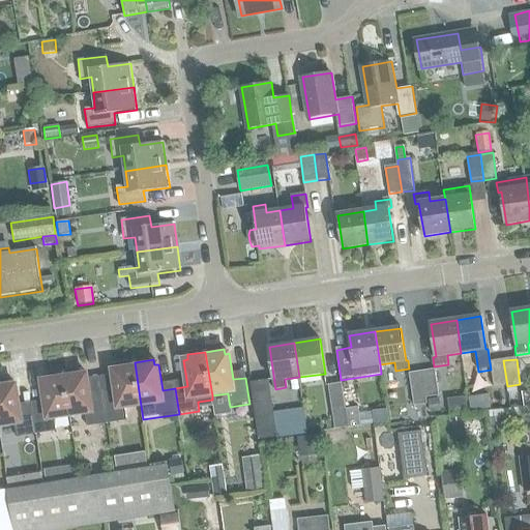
[(503,360),(491,362),(494,388),(505,387),(507,386),(503,360)]
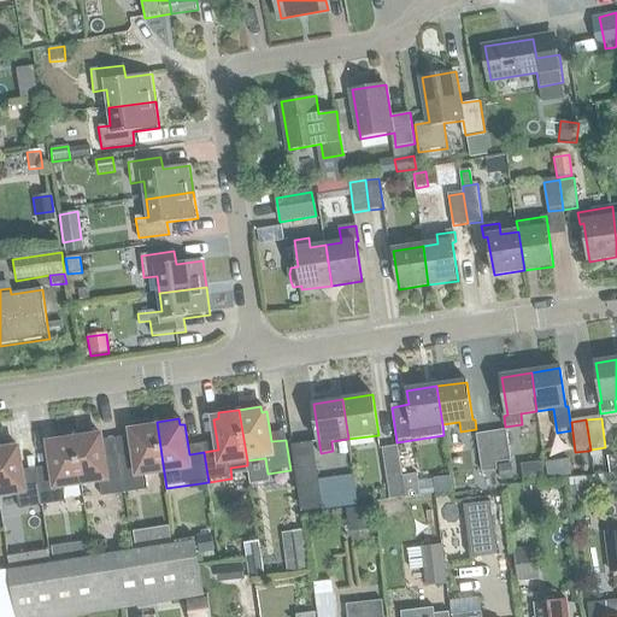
[(164,472),(157,422),(135,425),(136,432),(131,432),(135,462),(121,464),(125,494),(148,491),(146,475),(164,472)]
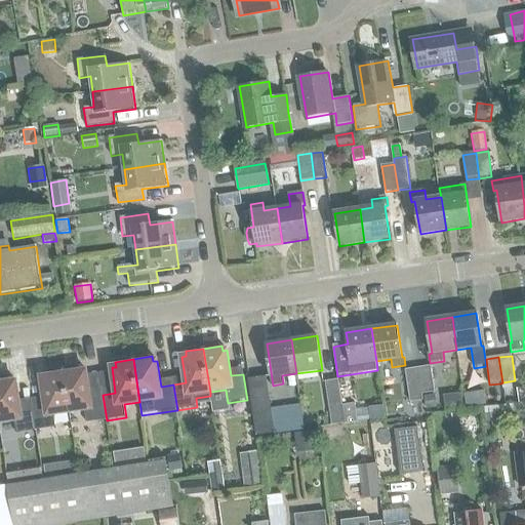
[(81,367),(63,369),(70,412),(85,410),(87,423),(107,420),(103,395),(90,397),(86,371),(82,372),(81,367)]
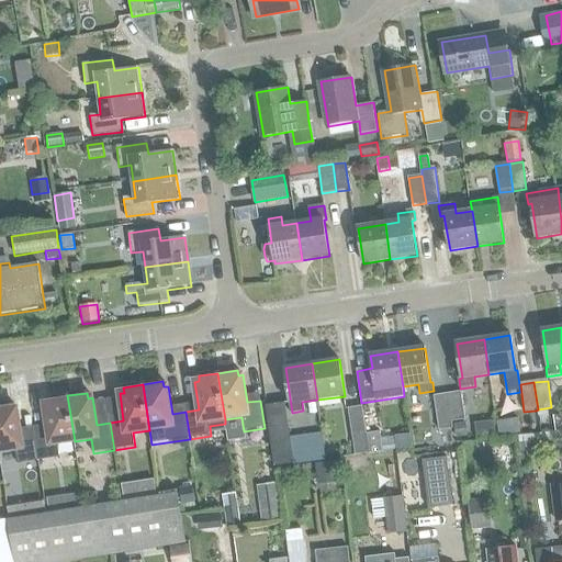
[(462,393),(448,395),(452,422),(465,419),(462,393)]
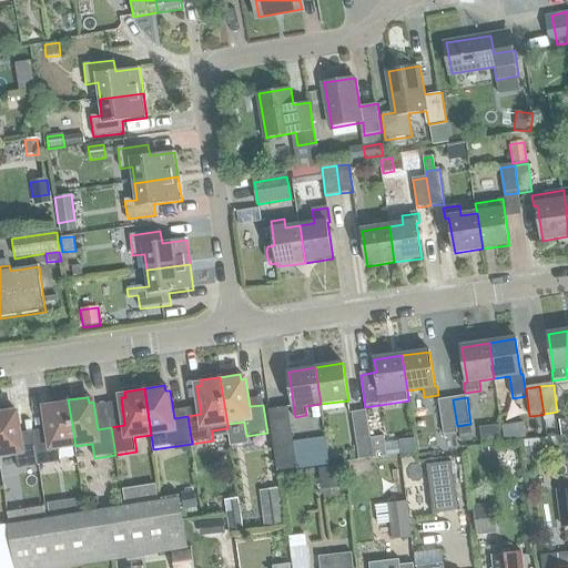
[(49,437),(36,438),(40,466),(61,463),(59,449),(75,446),(68,399),(49,403),(49,408),(44,409),(49,437)]
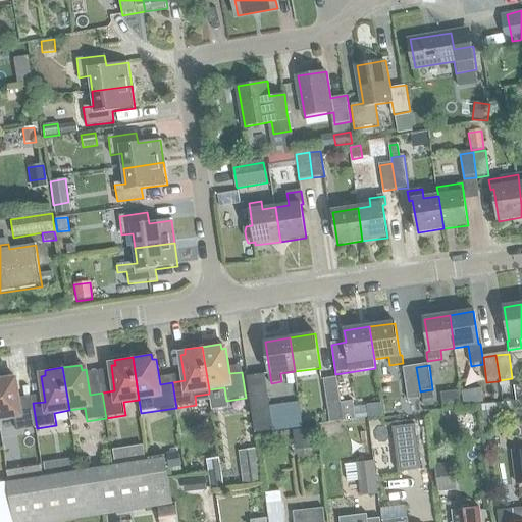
[(420,392),(416,367),(404,369),(408,401),(421,399),(420,392)]
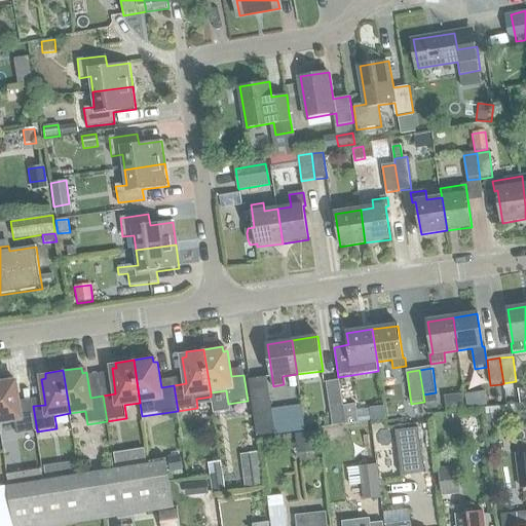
[(266,377),(248,379),(256,437),(274,434),(266,377)]
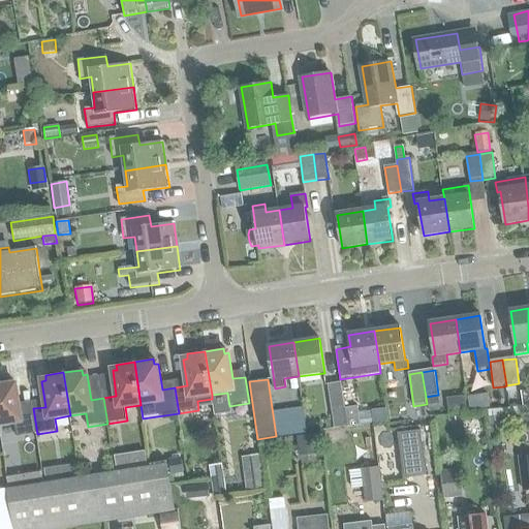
[(11,380),(0,381),(0,426),(14,424),(17,437),(37,434),(33,408),(21,410),(17,384),(12,385),(11,380)]
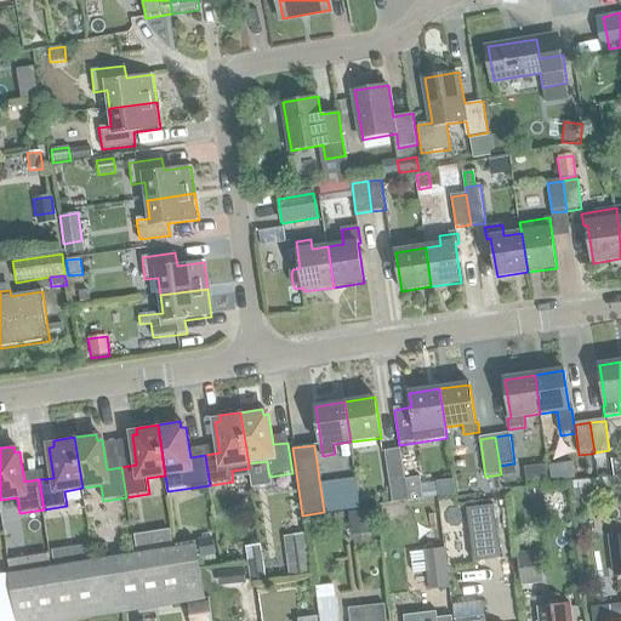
[(400,450),(386,453),(392,501),(408,499),(400,450)]
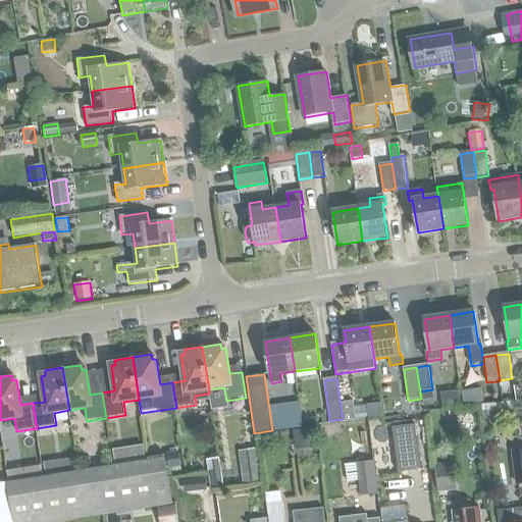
[(354,418),(352,401),(341,403),(343,419),(354,418)]
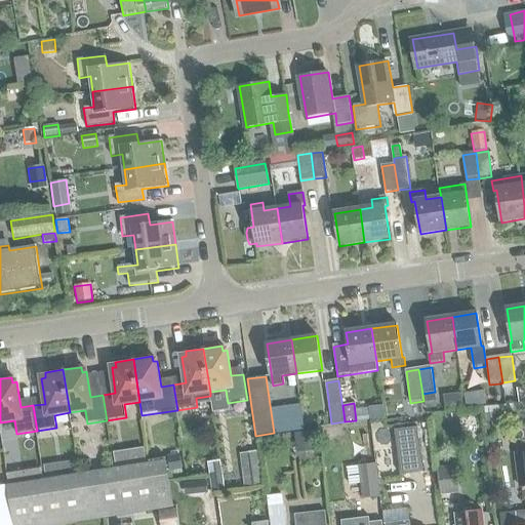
[(396,431),(400,476),(423,473),(418,428),(396,431)]
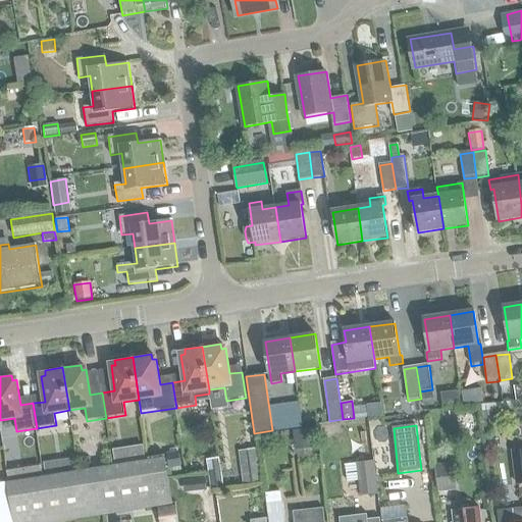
[(312,428),(293,430),(295,451),(314,449),(312,428)]
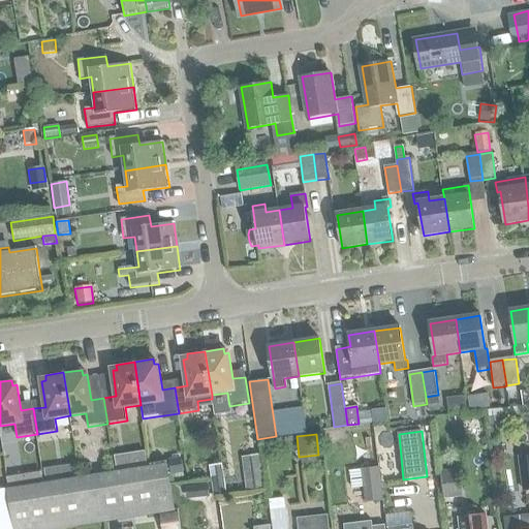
[(263,490),(259,455),(242,458),(246,492),(263,490)]
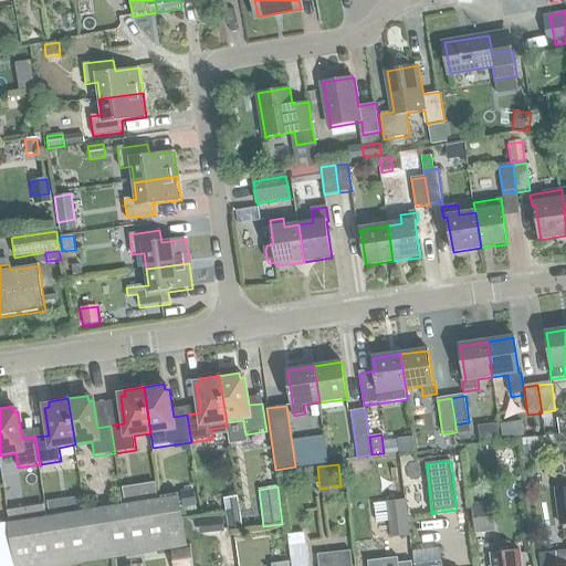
[(559,526),(564,525),(564,528),(565,528),(565,486),(556,488),(559,526)]
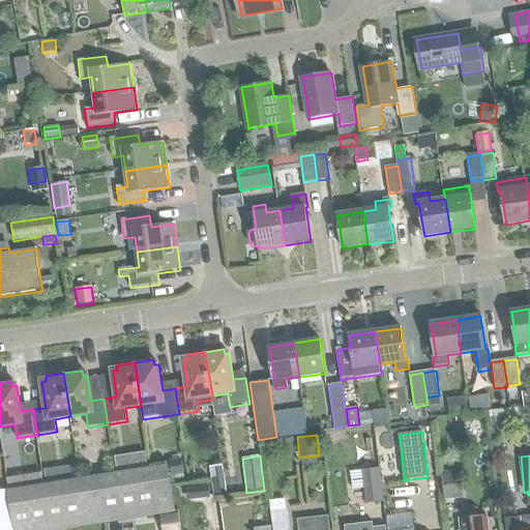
[(180,459),(169,461),(171,476),(183,474),(180,459)]
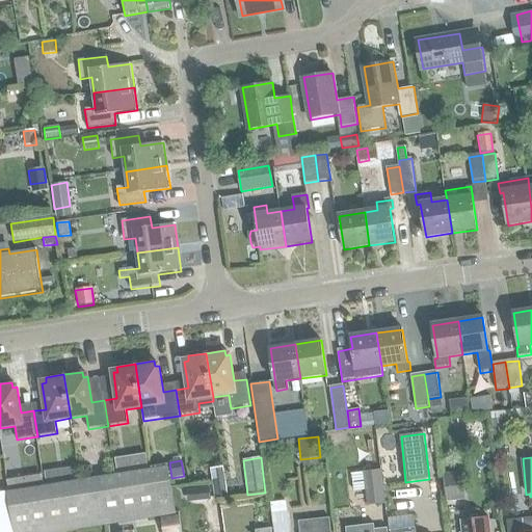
[(127,461),(114,463),(116,473),(129,471),(127,461)]
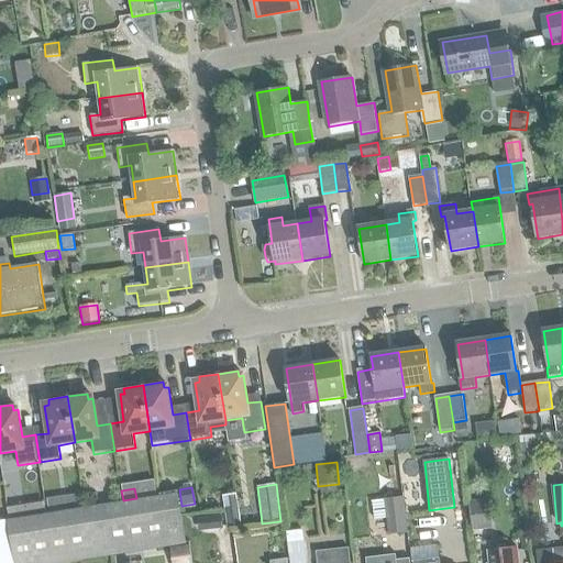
[(187,547),(179,497),(45,517),(33,519),(0,523),(0,562),(79,562),(151,552),(170,550),(187,547)]
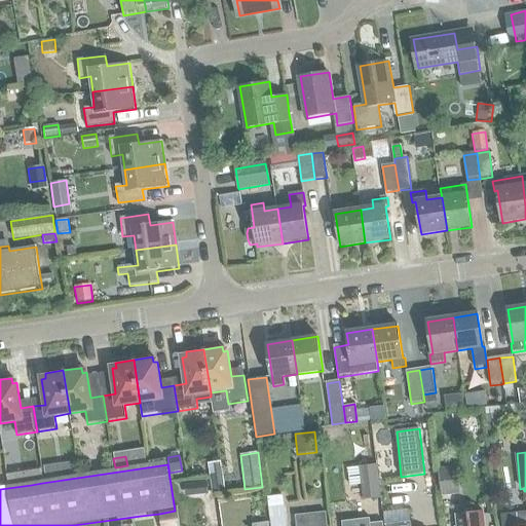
[(59,464),(43,466),(45,479),(61,477),(59,464)]
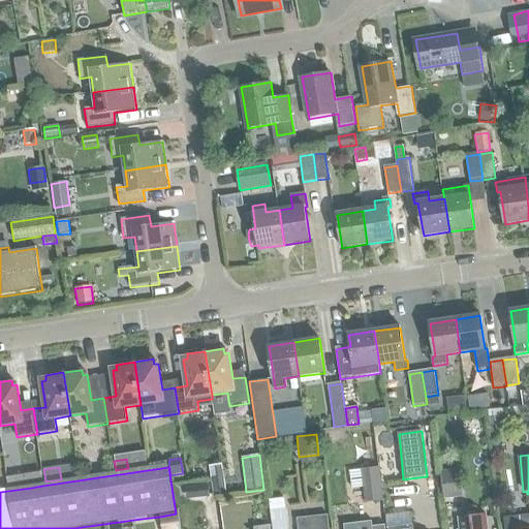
[(382,500),(379,467),(363,468),(363,470),(364,487),(366,502),(382,500)]
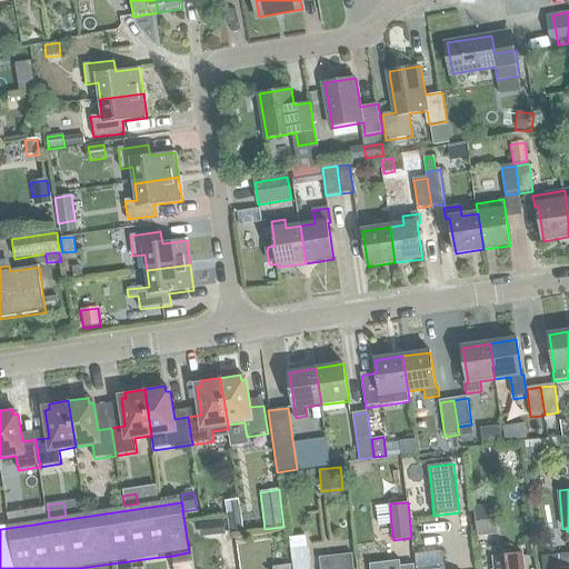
[(475,507),(478,537),(498,535),(495,505),(475,507)]
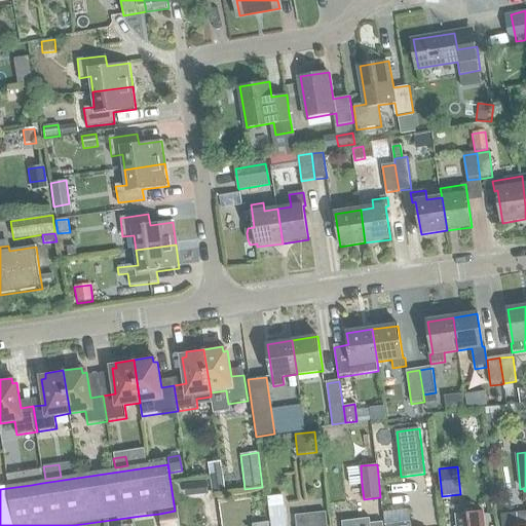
[(40,467),(29,470),(31,485),(42,483),(40,467)]
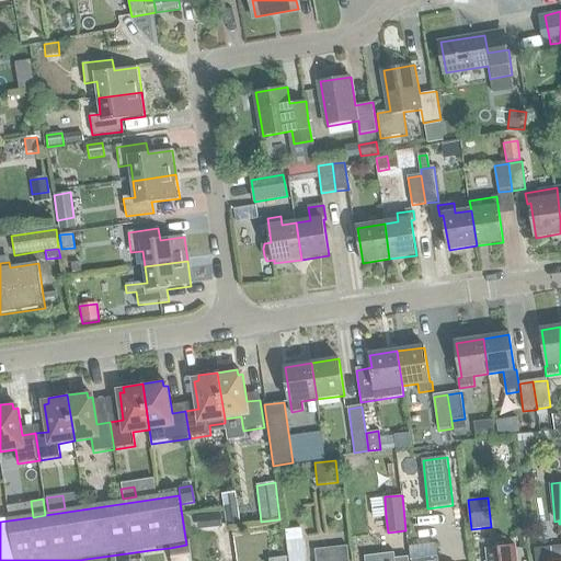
[(385,499),(370,500),(371,517),(386,516),(385,499)]
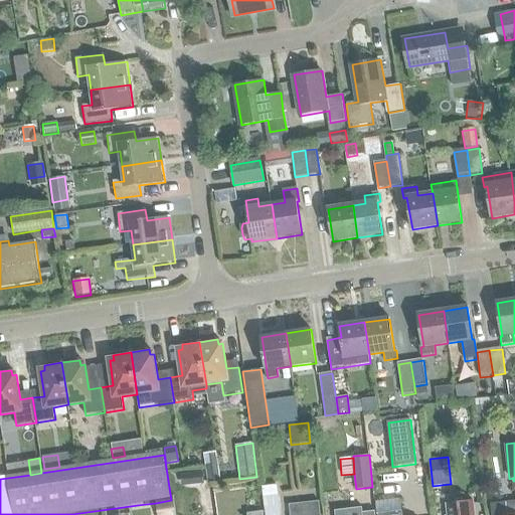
[(204,461),(207,485),(219,483),(216,459),(204,461)]
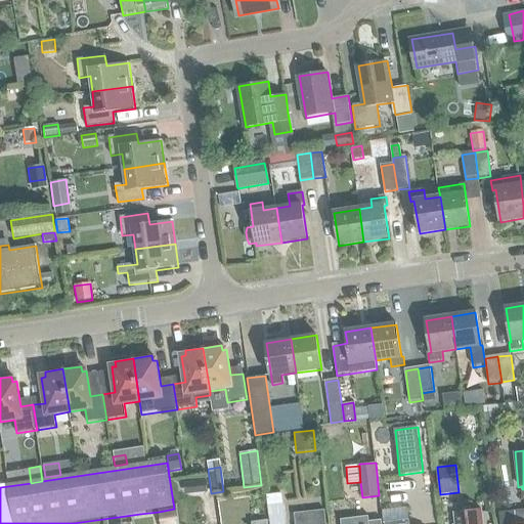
[(183,482),(185,494),(208,492),(207,480),(183,482)]
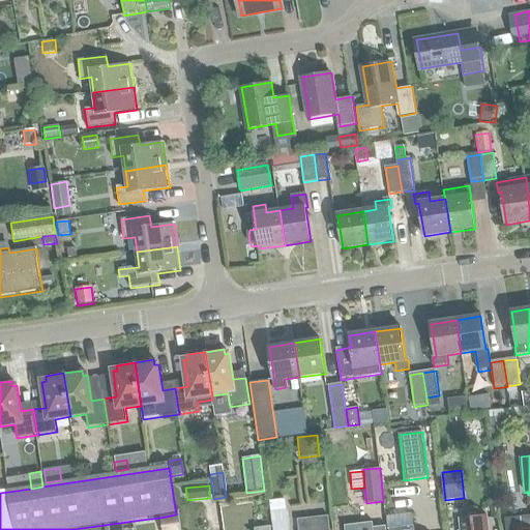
[(285,499),(269,501),(270,511),(286,509),(285,499)]
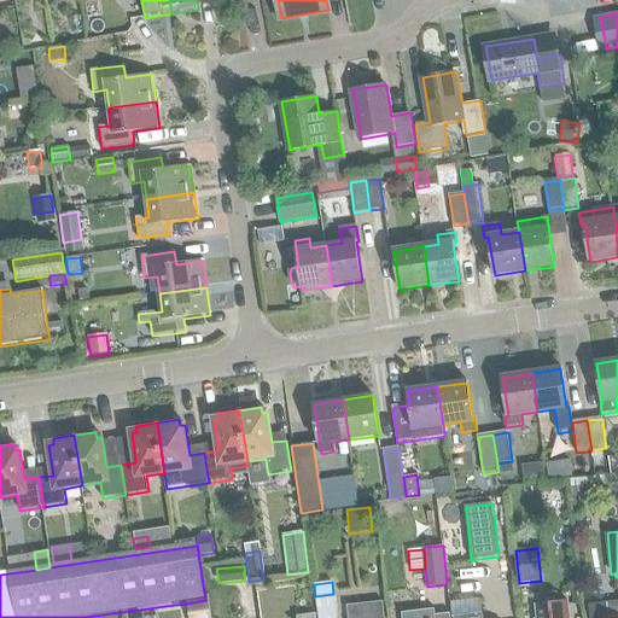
[(617,617),(617,602),(590,606),(592,617),(617,617)]
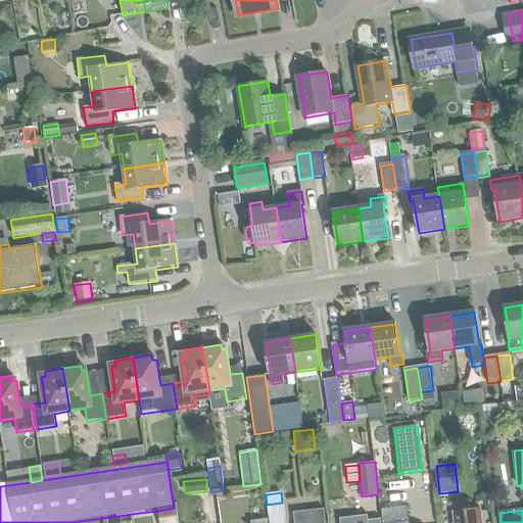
[(481,522),(482,522),(480,522),(479,511),(467,512),(467,517),(460,517),(455,522),(481,522)]
